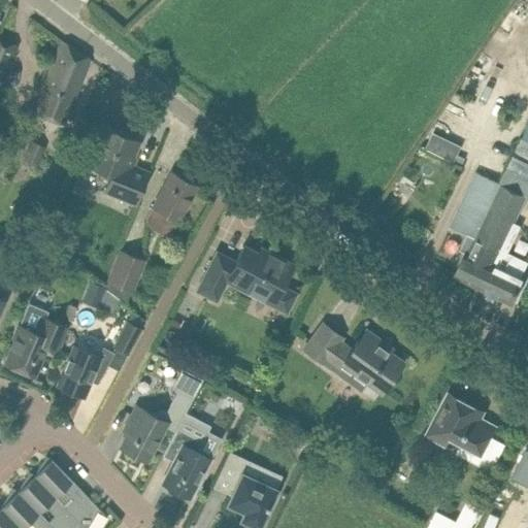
[(0,38),(0,77),(1,78),(15,45),(0,38)]
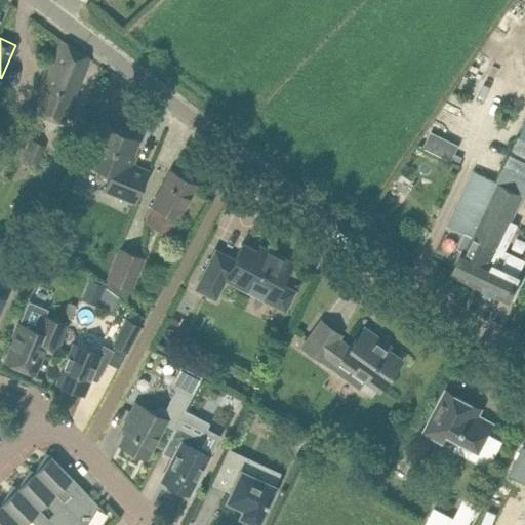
[(87,57),(63,41),(36,111),(64,123),(78,82),(79,82),(87,57)]
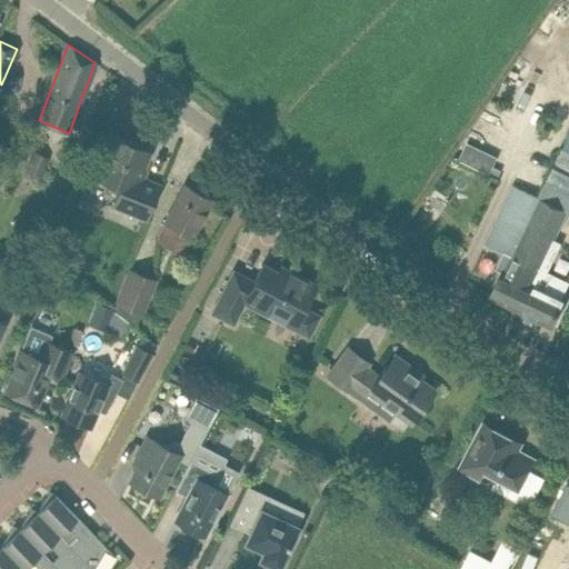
[(111,208),(146,221),(160,185),(143,178),(147,170),(143,169),(150,152),(111,136),(93,179),(118,189),(111,208)]
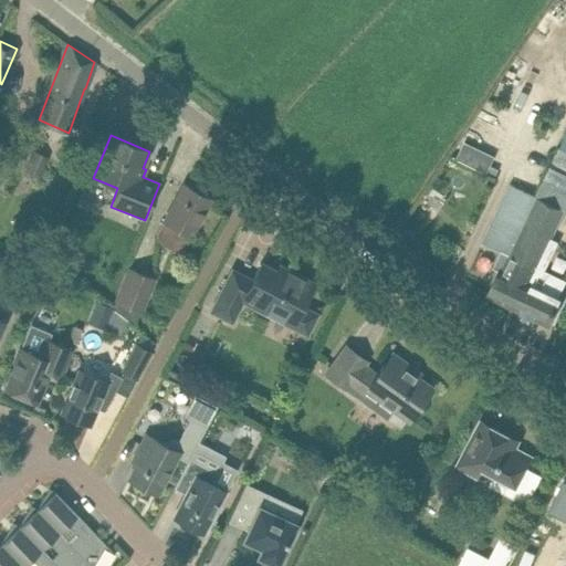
[(464,148),(459,159),(474,167),(480,156),(464,148)]
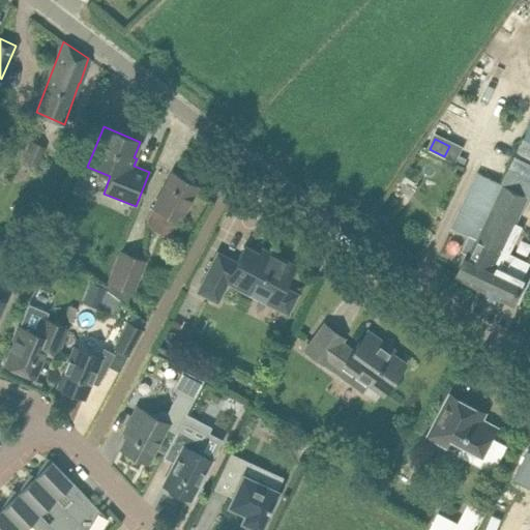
[(486,291),(513,304),(525,280),(523,278),(529,263),(529,262),(510,254),(514,244),(507,241),(528,196),(526,195),(529,187),(529,142),(524,139),(502,183),(475,238),(502,252),(496,265),(498,266),(486,291)]
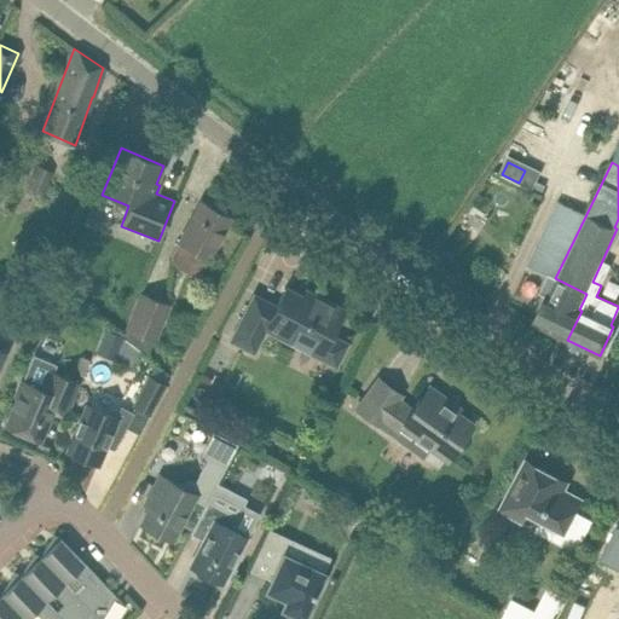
[(52,173),(35,166),(25,190),(42,197),(52,173)]
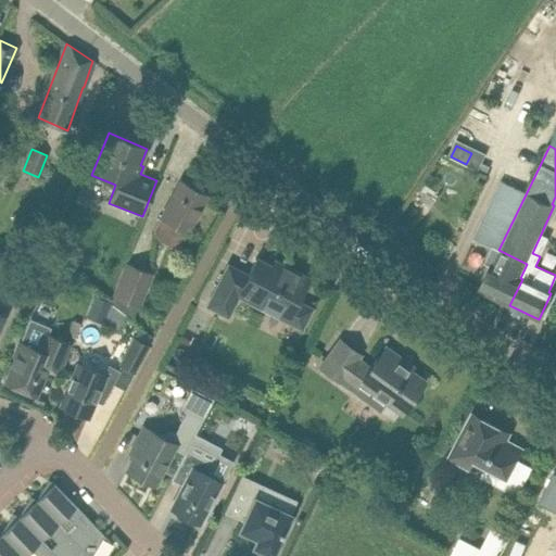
[(181,179),(161,218),(153,231),(152,237),(177,251),(207,194),(181,179)]
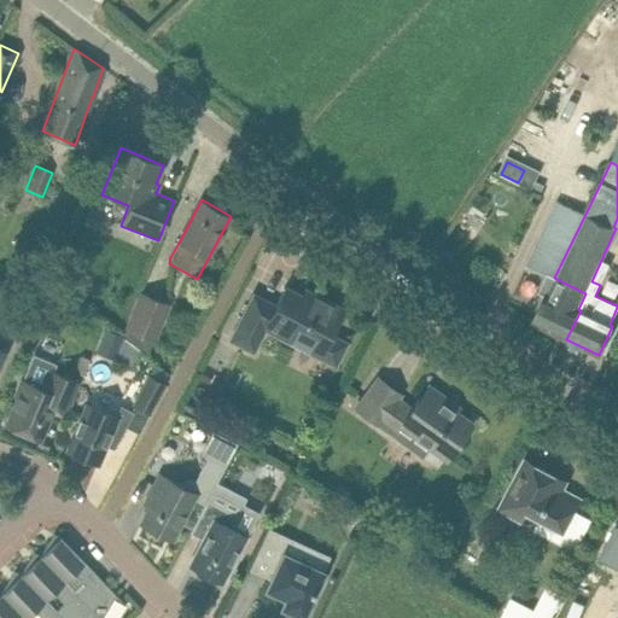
[(586,214),(557,200),(526,264),(547,274),(538,292),(546,296),(532,324),(566,339),(581,310),(578,309),(586,293),(554,278),(586,214)]
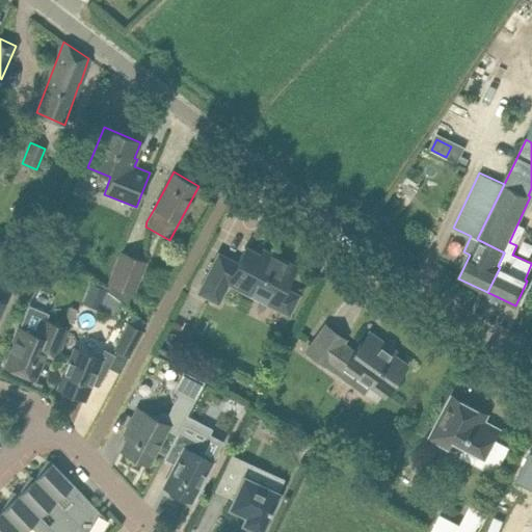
[(228,282),(288,313),(297,295),(284,289),(295,267),(262,249),(260,255),(244,246),(237,263),(218,253),(198,292),(217,302),(228,282)]
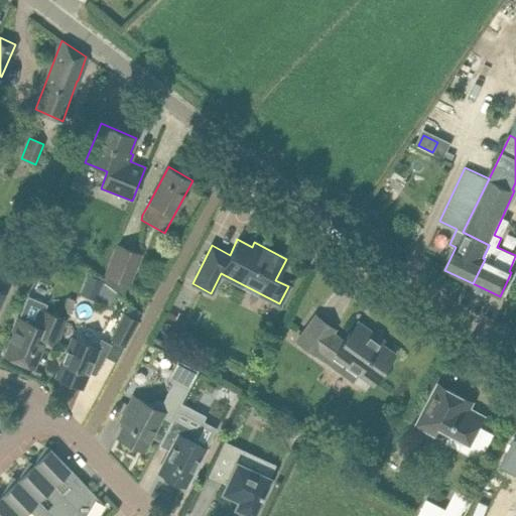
[(104,272),(100,277),(122,297),(128,282),(140,252),(116,242),(104,272)]
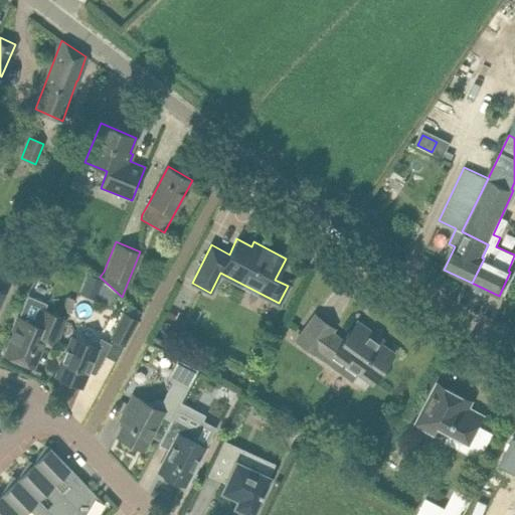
[(12,335),(4,354),(33,366),(44,339),(55,343),(63,325),(65,319),(41,309),(44,302),(26,295),(17,316),(12,330),(14,331),(12,335)]
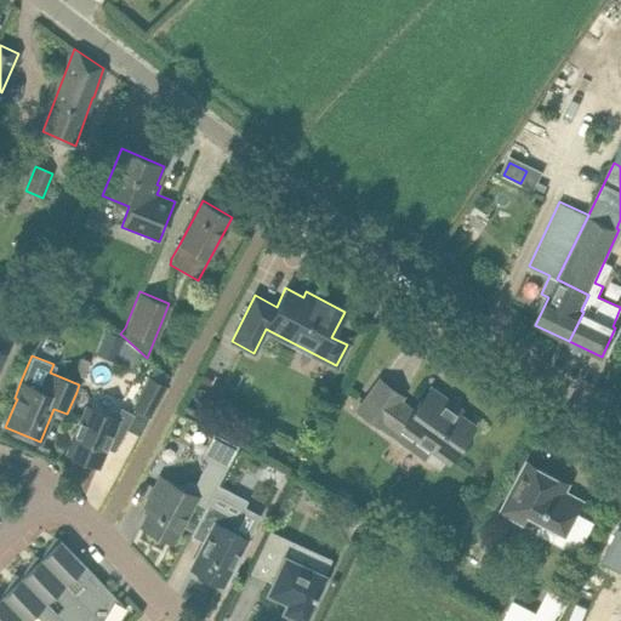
[(165,386),(149,377),(135,406),(149,415),(165,386)]
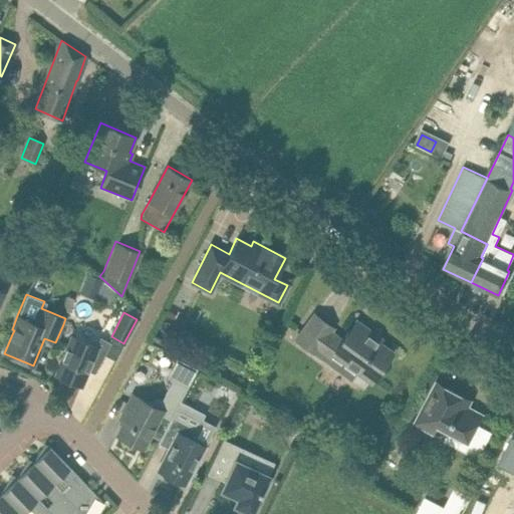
[(316,351),(328,360),(333,353),(371,380),(394,350),(380,341),(384,337),(358,318),(342,339),(330,331),(333,328),(313,314),(296,338),(315,352),(316,351)]
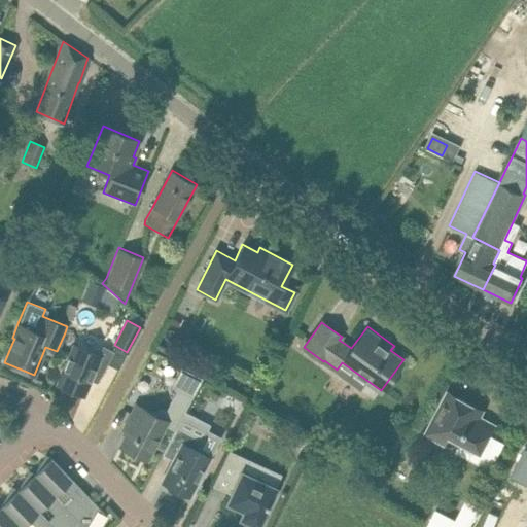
[(97,382),(108,361),(114,351),(103,345),(98,354),(73,344),(57,384),(83,395),(90,380),(97,382)]
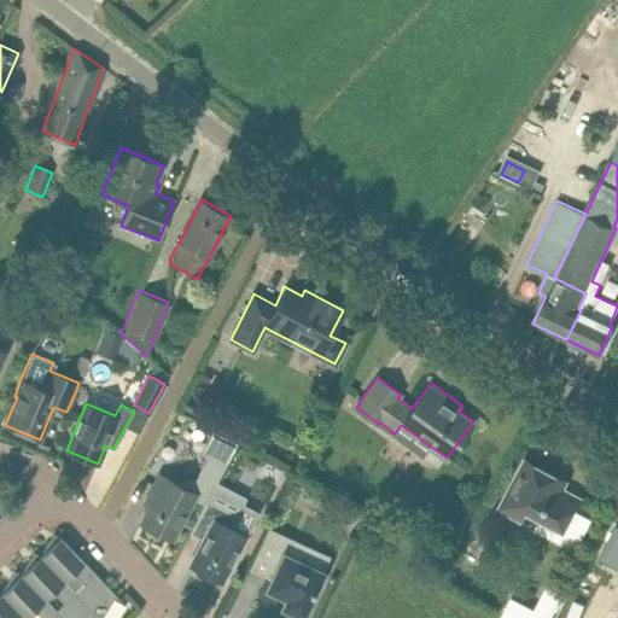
[(155,497),(141,523),(170,538),(182,517),(194,493),(207,499),(238,442),(220,432),(209,453),(194,481),(186,477),(181,485),(161,474),(150,495),(155,497)]
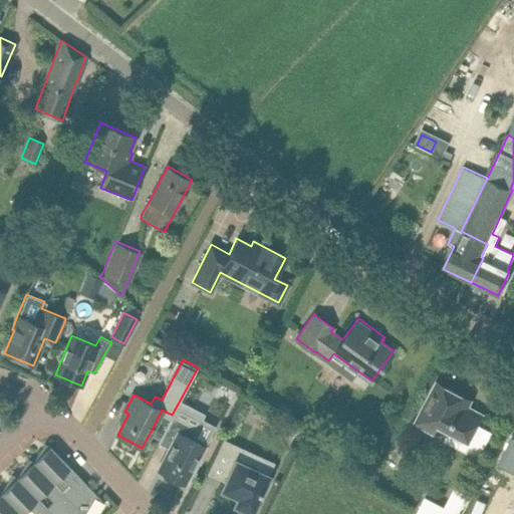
[(427,400),(415,423),(433,433),(438,424),(449,430),(468,440),(463,448),(478,456),(490,433),(477,426),(483,414),(460,402),(463,396),(437,381),(427,400)]
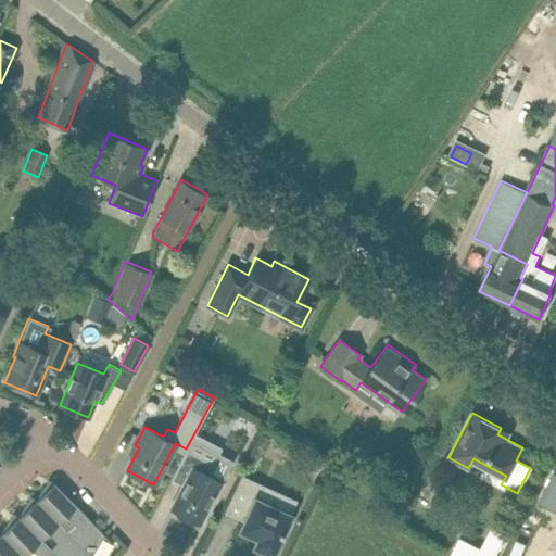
[(200,523),(232,460),(217,453),(212,463),(187,450),(172,479),(182,485),(171,508),(200,523)]
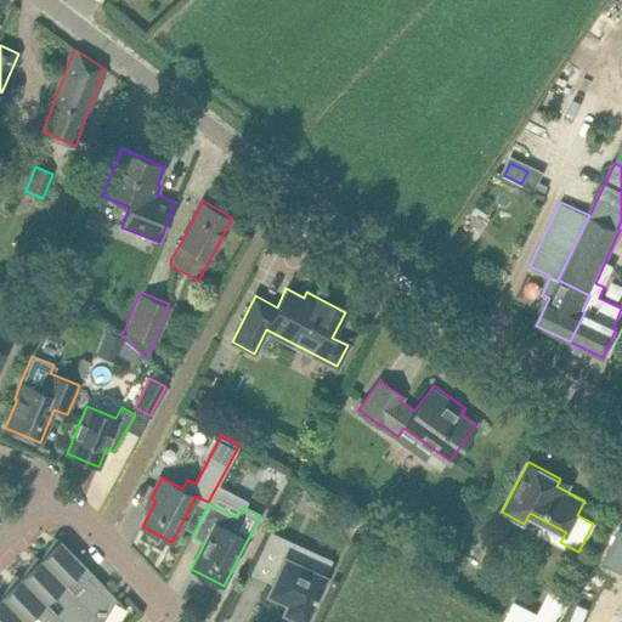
[(294,542),(270,531),(250,572),(272,583),(269,592),(275,594),(273,597),(275,598),(276,594),(284,599),(283,601),(284,603),(286,600),(288,601),(284,610),(288,612),(286,615),(299,621),(300,618),(304,620),(316,593),(321,595),(327,582),(322,580),(324,576),(287,558),(294,542)]
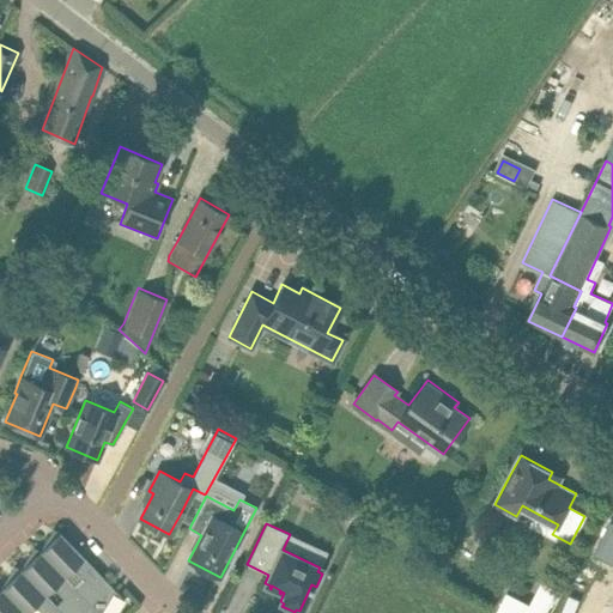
[(59,532),(53,528),(40,551),(95,610),(97,612),(101,612),(114,592),(119,596),(120,595),(59,532)]
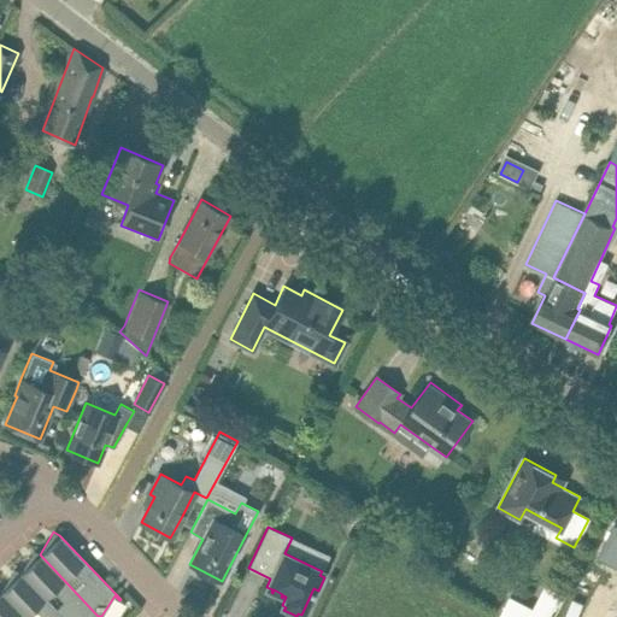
[(93,616),(95,613),(40,554),(34,551),(21,573),(62,616),(93,616)]
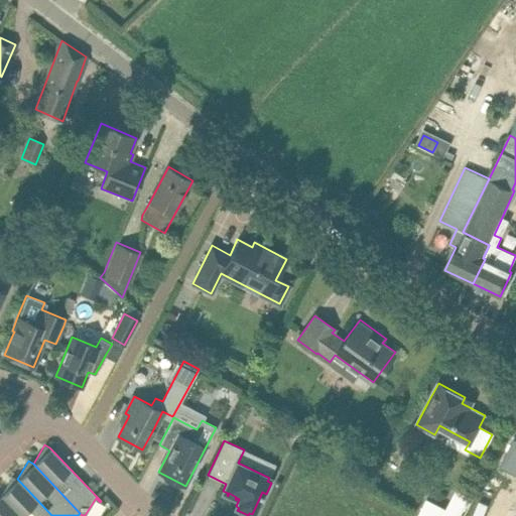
[(51,515),(17,479),(12,476),(1,495),(0,494),(20,515),(51,515)]
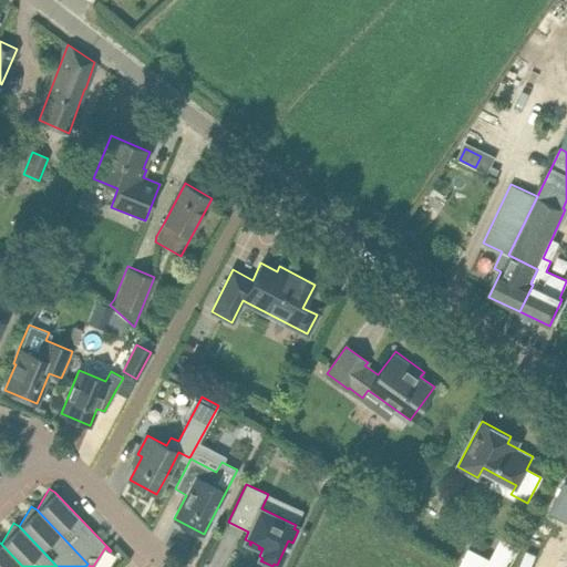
[(461,565),(464,566),(507,566),(517,548),(502,539),(491,560),(483,557),(470,549),(465,558),(461,565)]
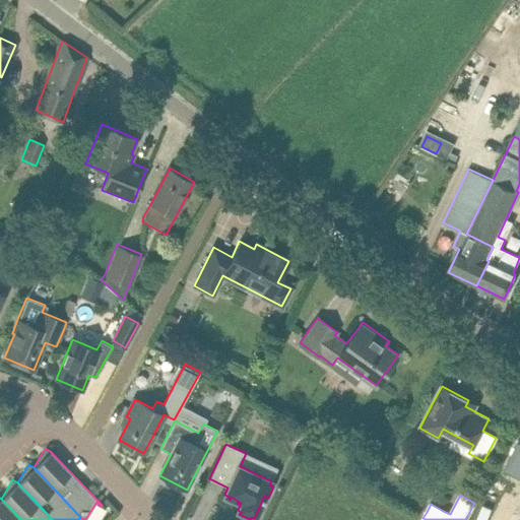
[(20,519),(0,498),(0,519),(20,519)]
